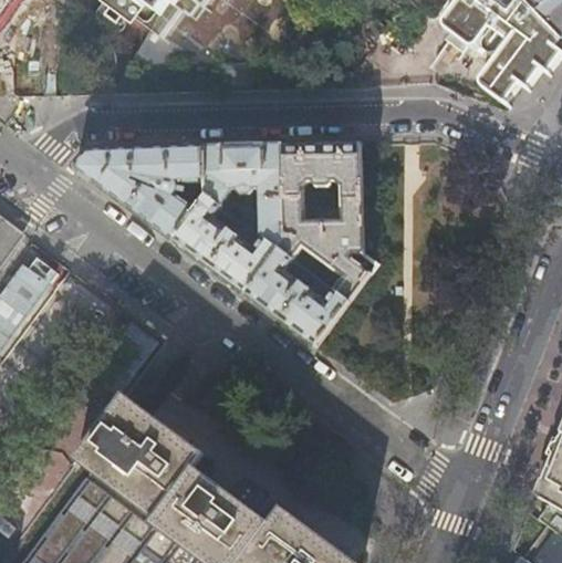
[(110,0),(160,37),(180,10),(185,13),(186,12),(191,17),(200,4),(201,6),(206,0),(110,0)]
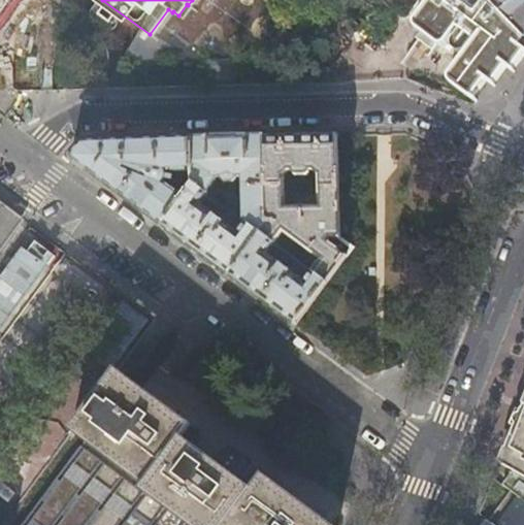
[(424,0),(405,25),(435,46),(450,26),(468,40),(439,79),(466,97),(480,78),(486,84),(499,65),(505,70),(520,48),(519,47),(523,36),(523,34),(522,33),(490,0),(424,0)]
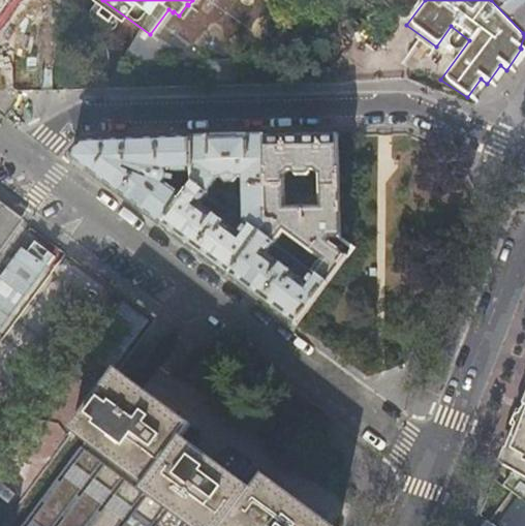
[(491,0),(523,33),(524,31),(524,0),(491,0)]
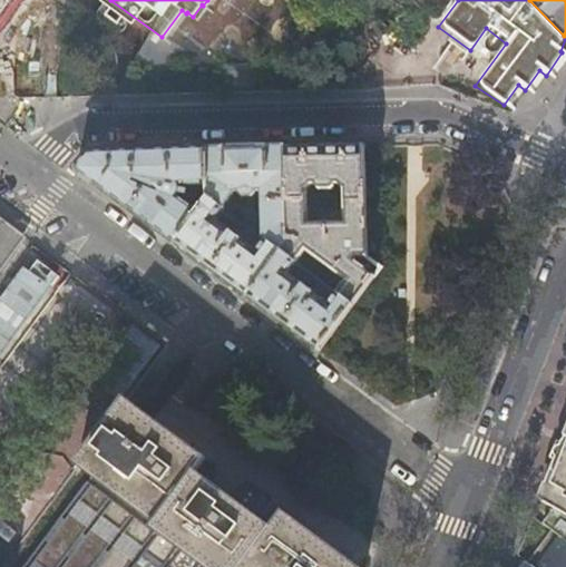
[(362,201),(361,142),(316,143),(282,144),(284,203),(305,203),(305,193),(309,189),(314,189),(314,193),(316,194),(320,195),(320,201),(328,201),(328,195),(330,194),(333,192),(333,188),(339,188),(343,193),(343,202),(362,201)]
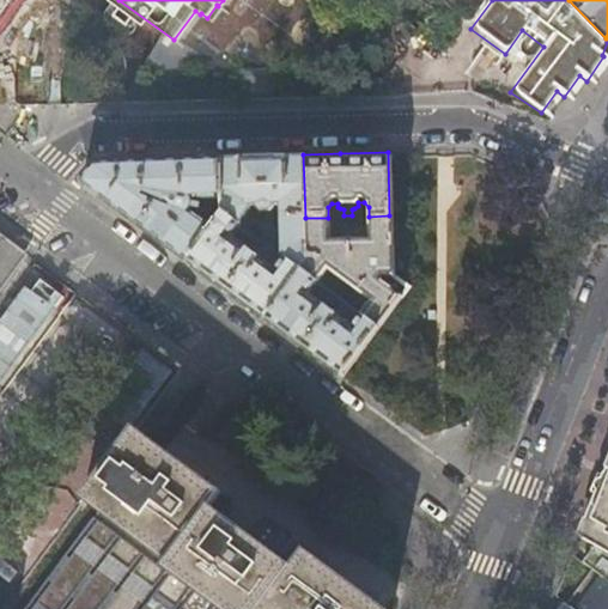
[(305,218),(303,154),(259,156),(220,157),(222,198),(223,211),(238,221),(249,208),(249,206),(254,206),(254,207),(257,211),(269,211),(273,206),(273,205),(278,205),(278,250),(281,254),(298,266),(306,254),(305,218)]
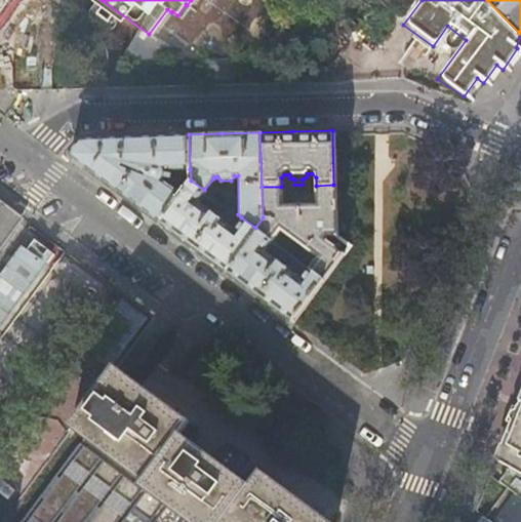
[(190,169),(189,134),(138,135),(80,137),(67,153),(114,188),(159,221),(182,192),(161,178),(164,169),(190,169)]
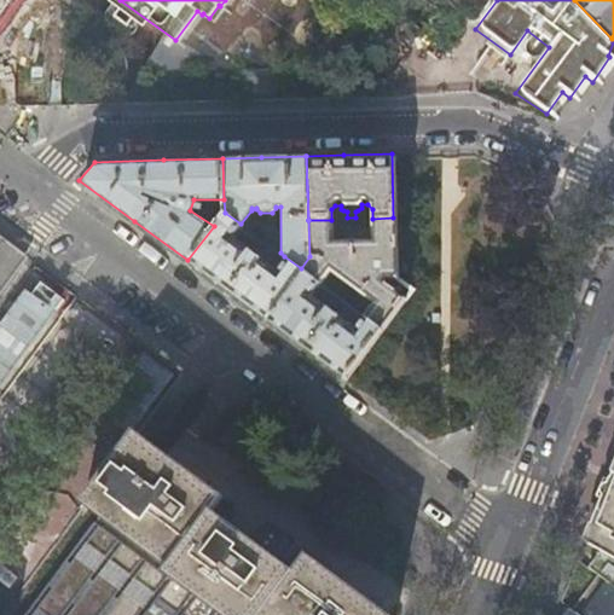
[(224,213),(215,207),(209,215),(218,221),(224,213)]
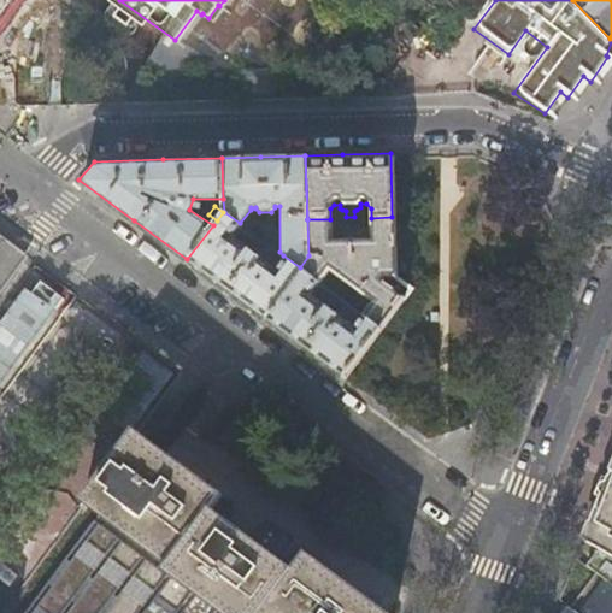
[(274,266),(231,235),(241,224),(240,223),(224,212),(223,212),(217,220),(213,225),(187,259),(227,287),(265,314),(300,267),(283,255),(274,266)]
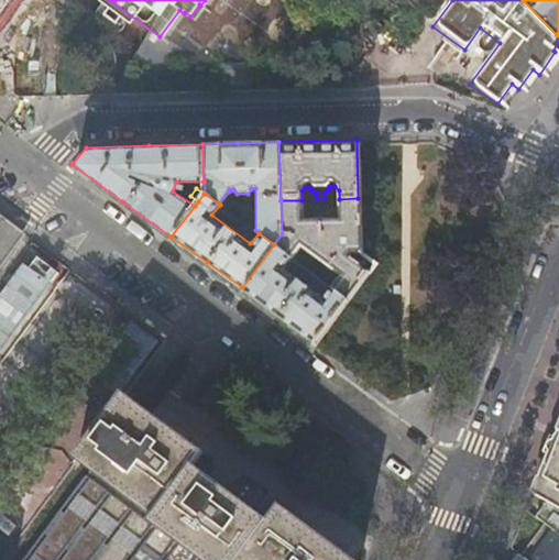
[(360,250),(358,198),(339,199),(339,223),(303,223),(302,200),(281,200),(282,233),(274,244),(291,256),(300,244),(339,273),(330,284),(347,296),(366,270),(347,255),(349,251),(360,250)]
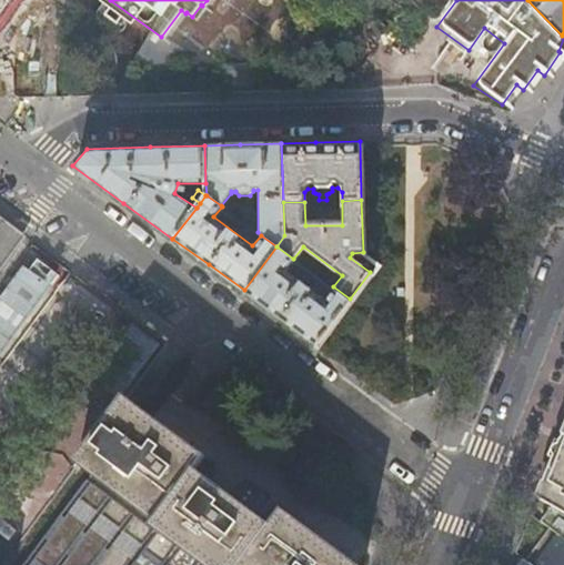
[(325,298),(285,268),(293,259),(277,246),(244,290),(281,318),(316,344),(350,299),(333,286),(325,298)]
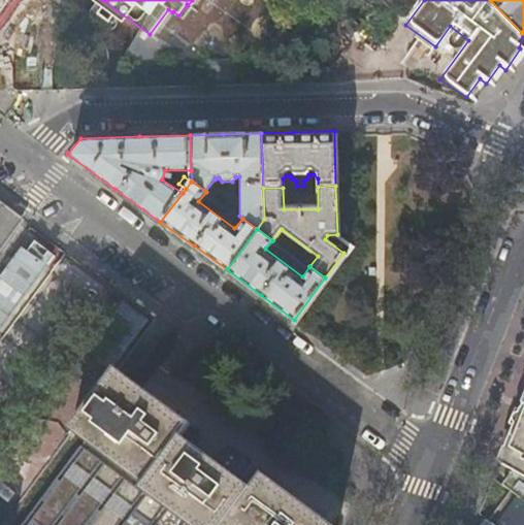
[(291,253),(282,245),(276,253),(286,259),(291,253)]
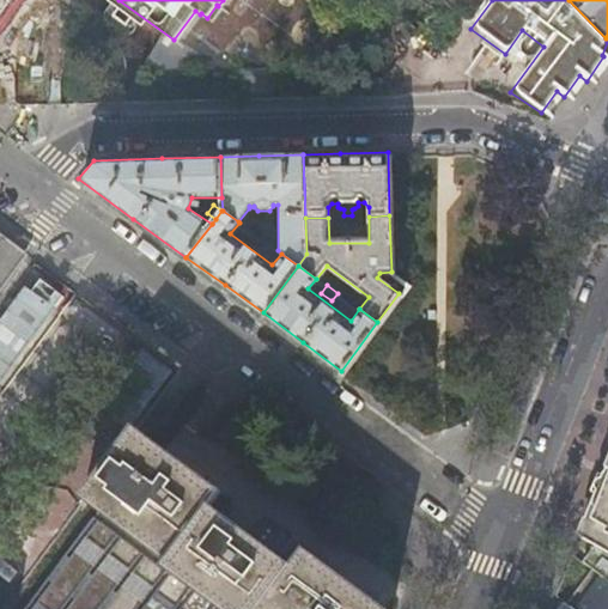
[(289,562),(206,503),(217,488),(129,428),(79,497),(92,506),(163,559),(159,565),(220,608),(387,608),(302,546),(289,562)]
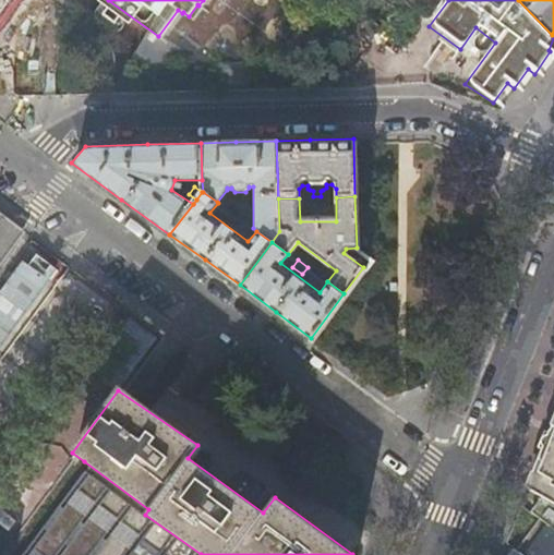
[(553,499),(553,424),(550,422),(538,450),(525,483),(539,491),(553,499)]
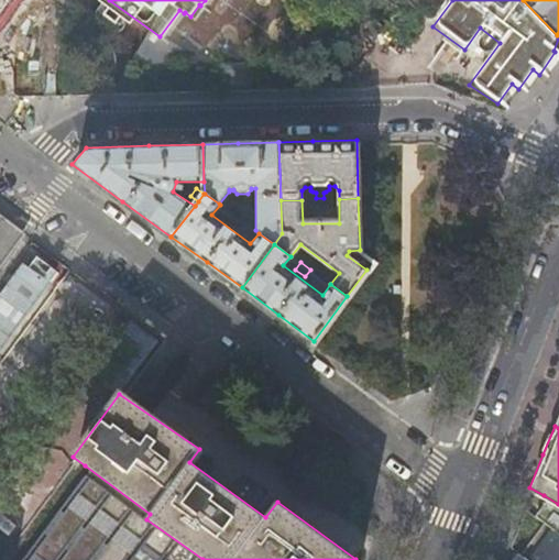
[(203,559),(146,519),(150,514),(85,465),(15,559),(203,559)]
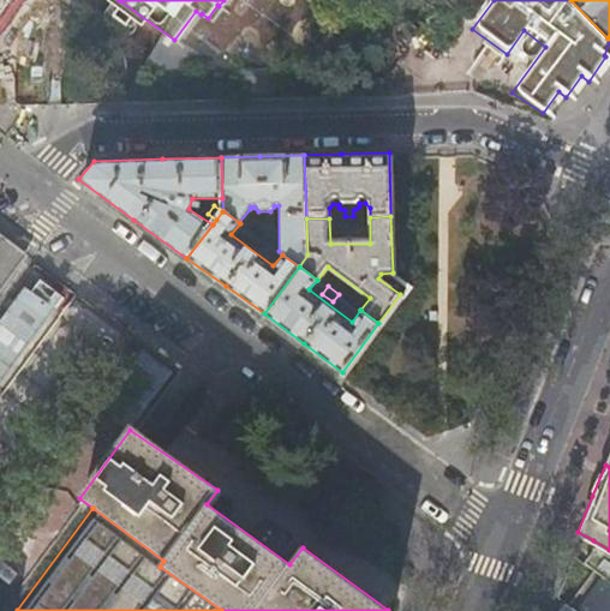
[(587,549),(593,540),(578,532),(575,539),(587,549)]
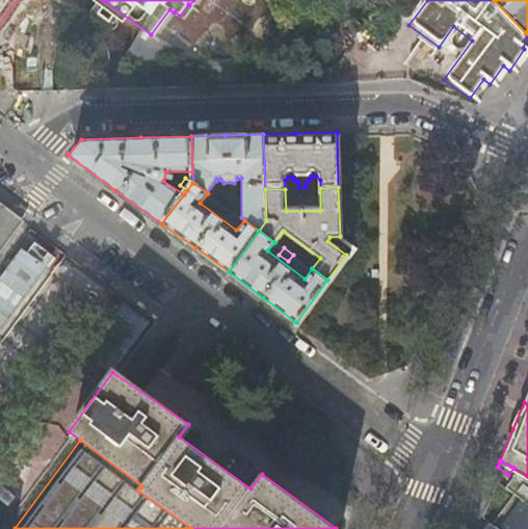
[(527,528),(527,476),(513,468),(508,475),(502,483),(510,488),(504,498),(513,504),(497,526),(487,520),(480,528),(527,528)]
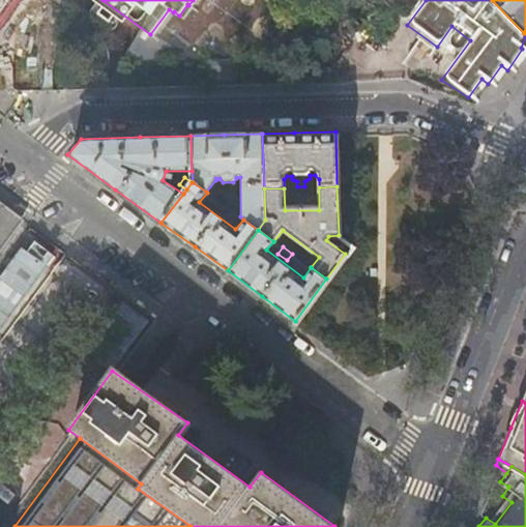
[(495,524),(512,502),(502,496),(486,518),(495,524)]
